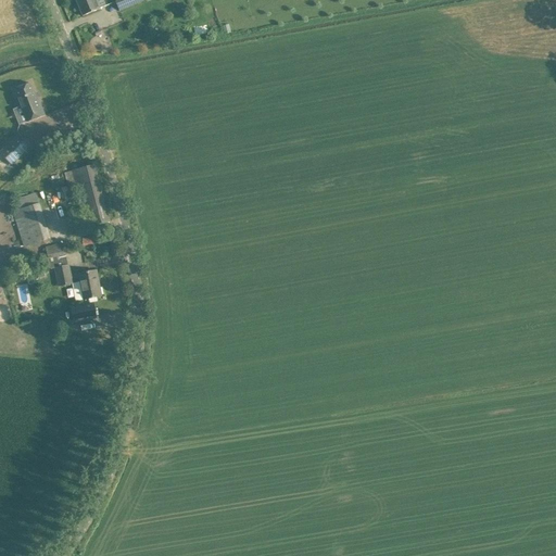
[(76,0),(83,16),(93,12),(100,9),(106,5),(104,0),(76,0)]
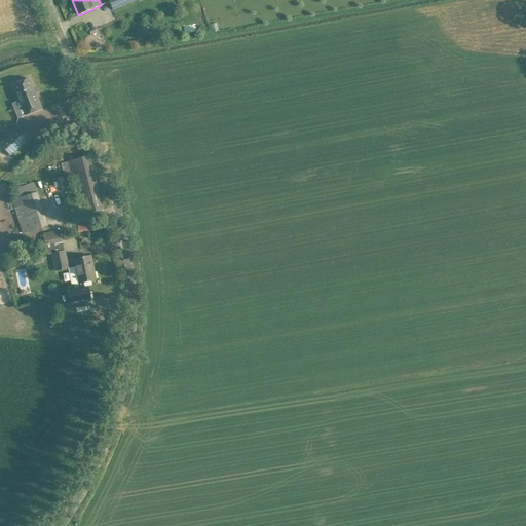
[(108,0),(113,9),(136,1),(135,0),(108,0)]
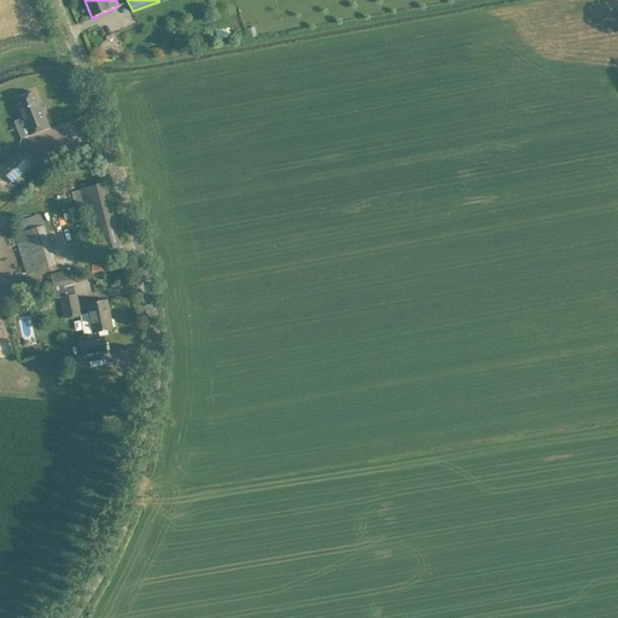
[(34,114),(27,93),(12,97),(25,139),(42,132),(36,111),(34,114)]
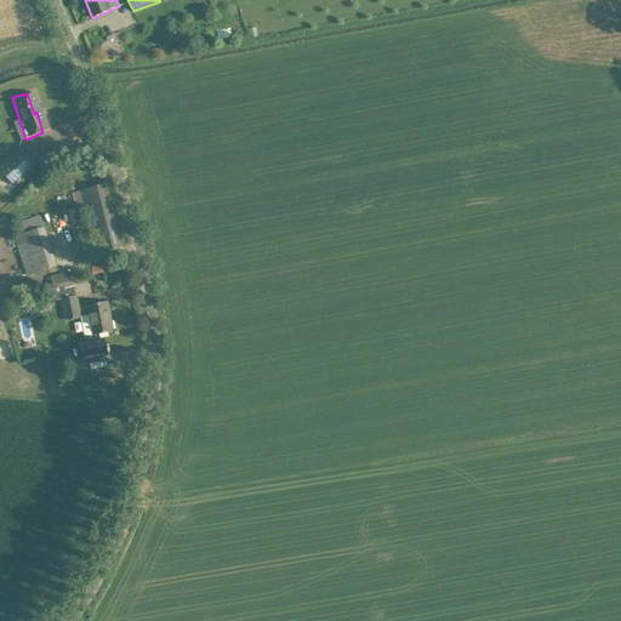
[(35,164),(22,149),(0,169),(0,171),(12,184),(35,164)]
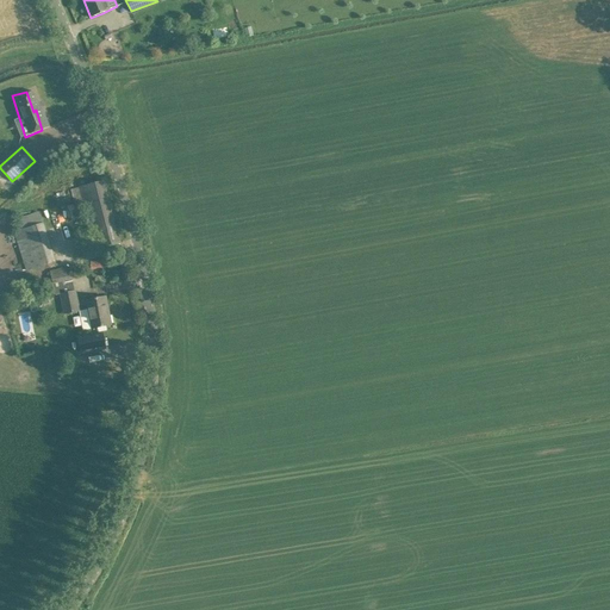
[(105,180),(79,187),(70,190),(76,211),(83,209),(94,250),(120,243),(105,180)]
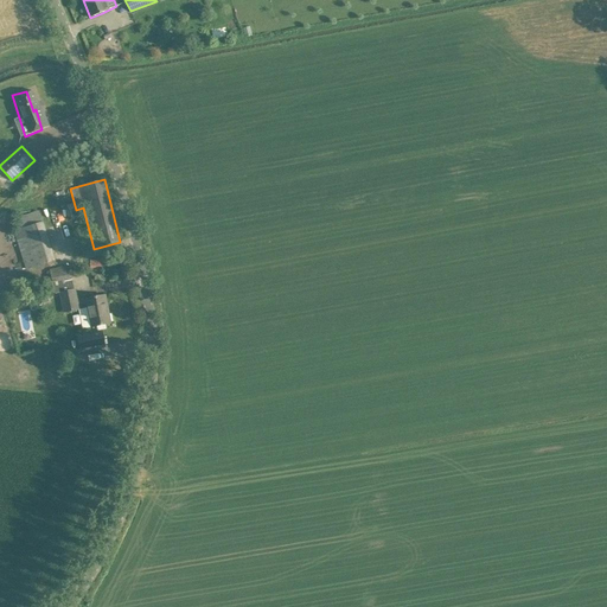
[(55,261),(43,223),(39,210),(17,217),(20,230),(14,232),(26,269),(55,261)]
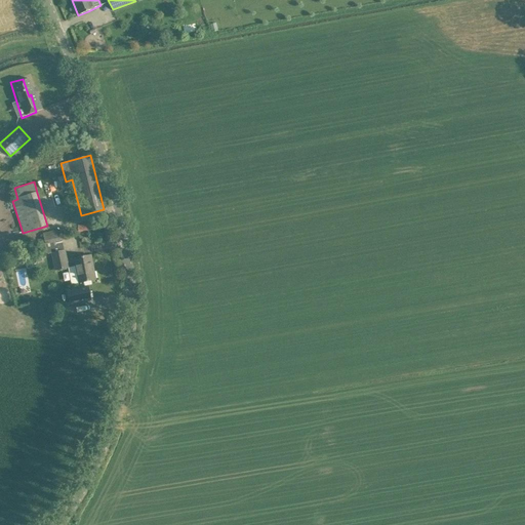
[(90,224),(80,225),(78,225),(78,233),(91,232),(90,224)]
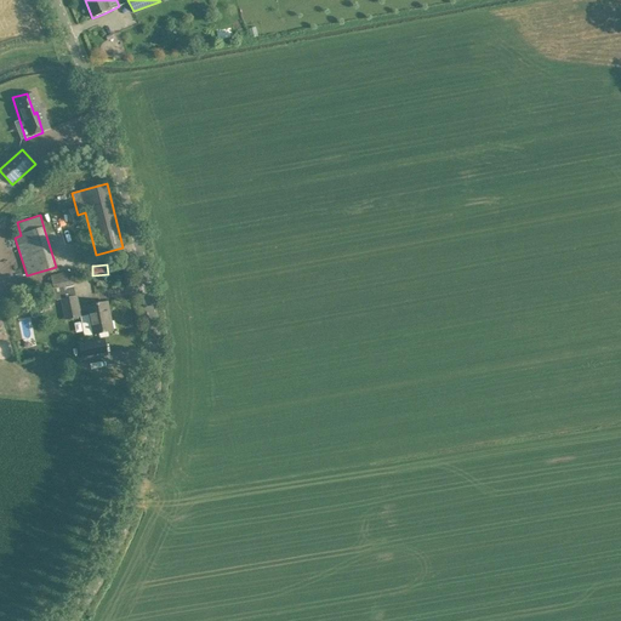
[(51,275),(53,288),(73,285),(70,272),(51,275)]
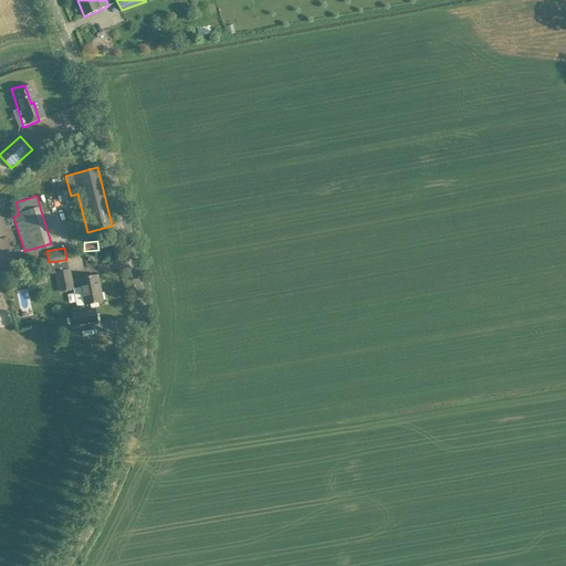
[(69,271),(55,273),(60,292),(73,289),(72,280),(70,270),(69,271)]
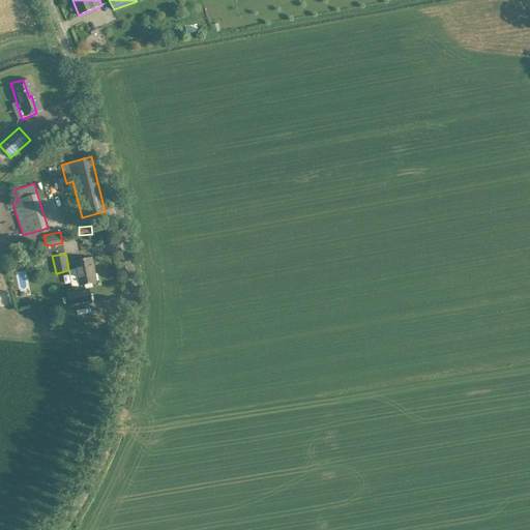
[(75,261),(76,268),(68,270),(72,287),(81,286),(82,290),(67,292),(70,306),(92,302),(89,288),(88,288),(87,285),(96,283),(92,258),(75,261)]
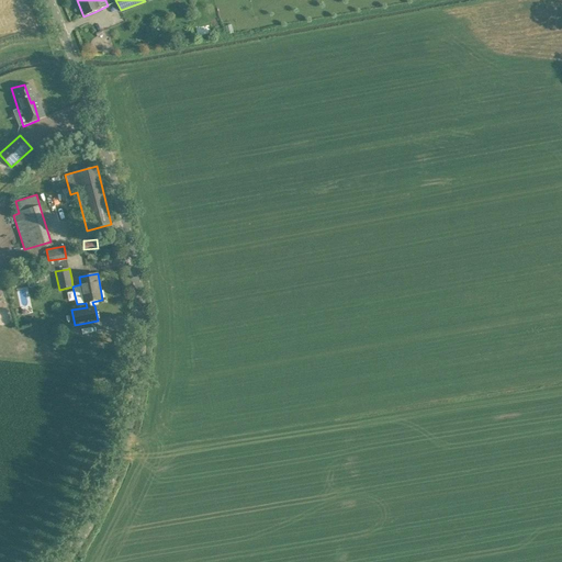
[(67,324),(57,326),(58,335),(69,333),(67,324)]
